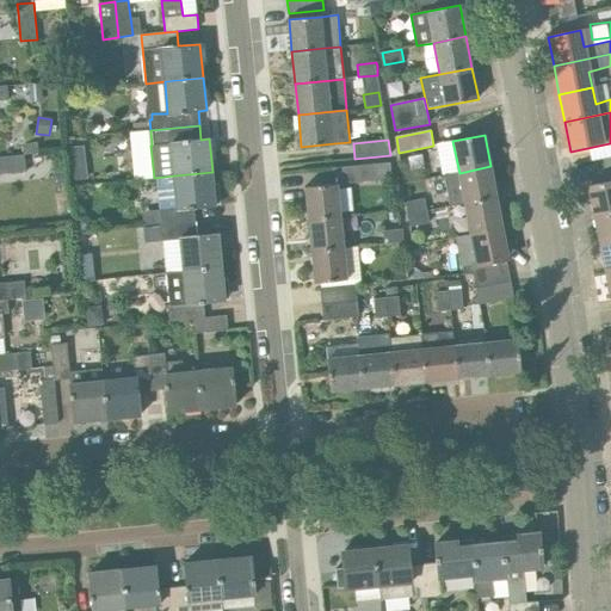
[(36,142),(23,143),(24,154),(37,153),(36,142)]
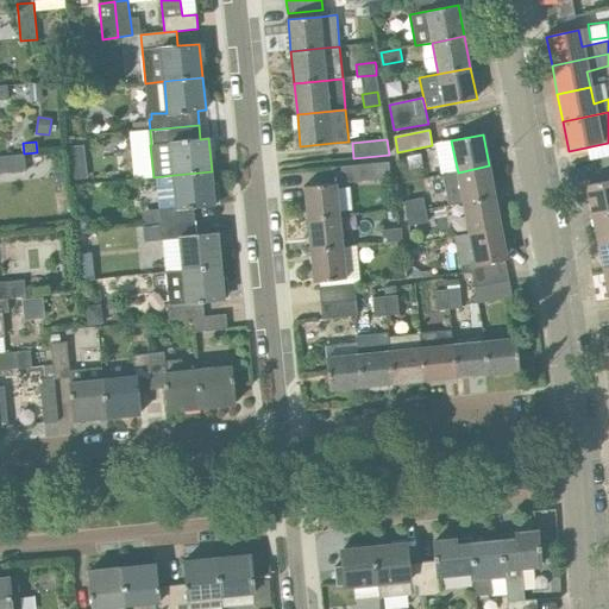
[(36,152),(24,155),(0,156),(0,173),(26,170),(25,165),(37,164),(36,152)]
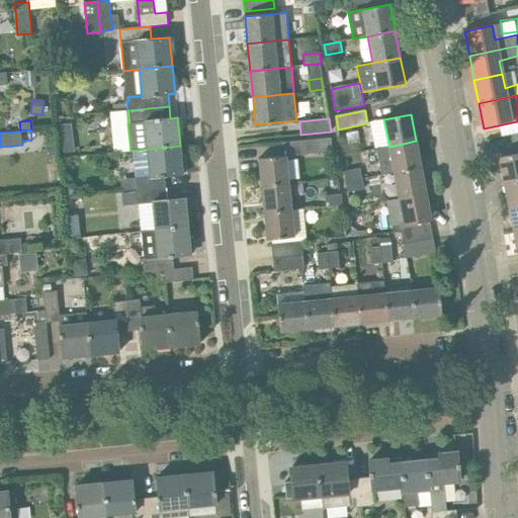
[(73,151),(72,137),(61,139),(63,152),(73,151)]
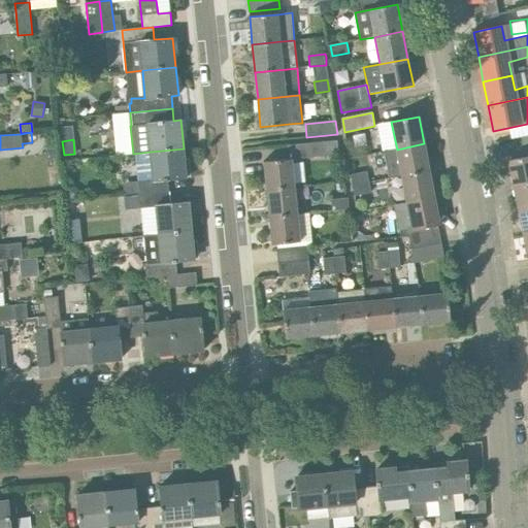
[(308,158),(339,155),(337,140),(307,143),(308,157),(308,158)]
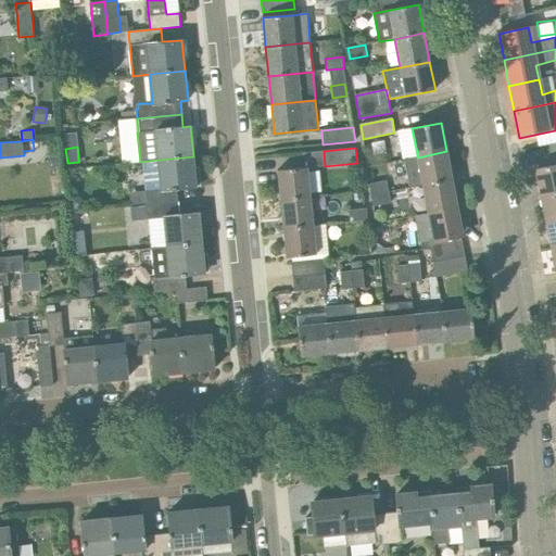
[(424,186),(452,179),(446,151),(418,158),(405,160),(411,187),(424,186)]
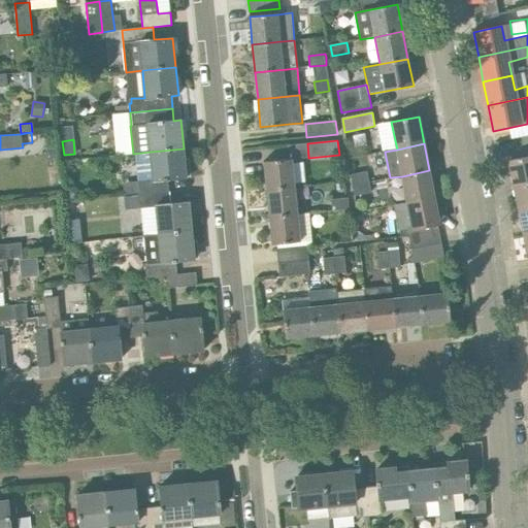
[(138,195),(169,192),(168,179),(187,177),(184,149),(151,152),(154,179),(137,182),(138,195)]
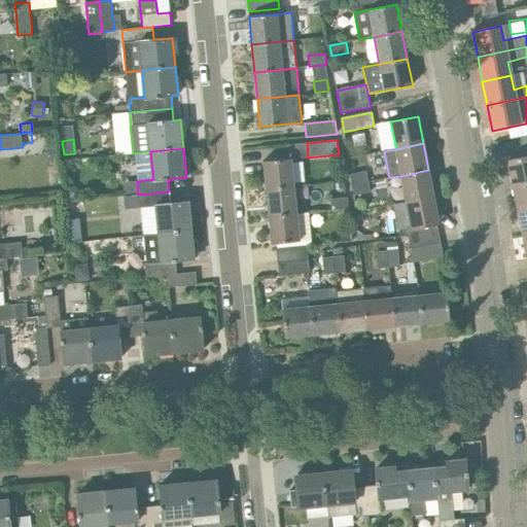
[(526,182),(526,156),(507,162),(513,186),(526,182)]
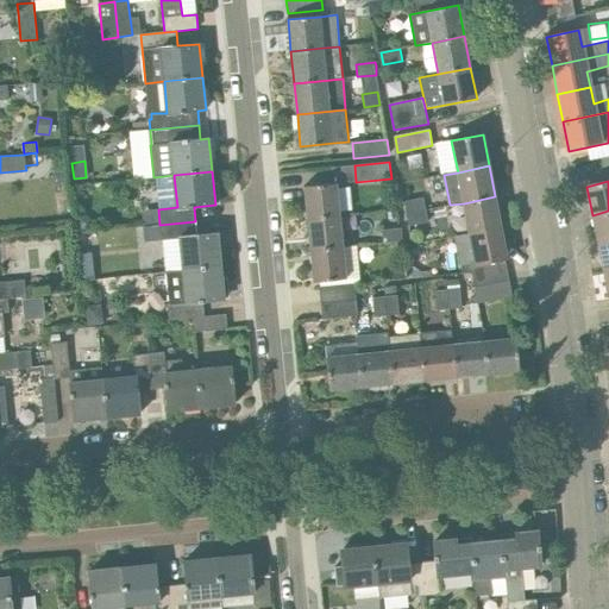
[(307,219),(340,215),(337,183),(305,187),(307,219)]
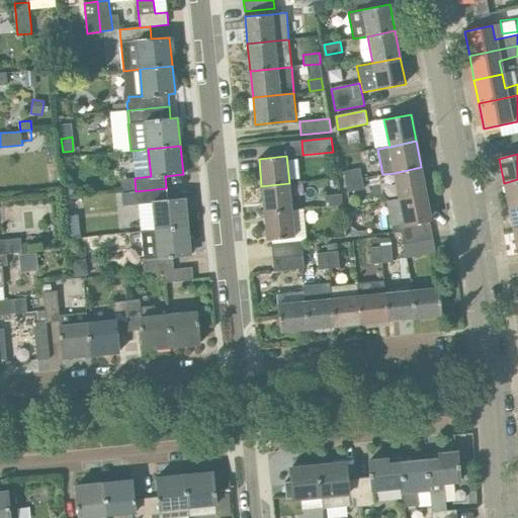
[(400,199),(426,193),(421,167),(395,173),(400,199)]
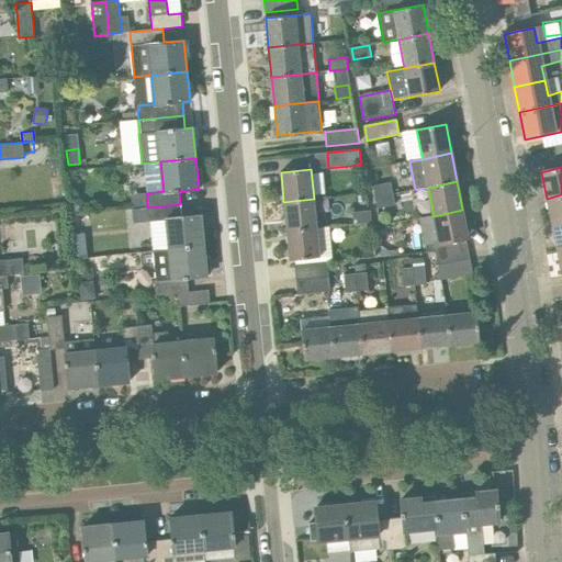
[(375,198),(393,194),(391,182),(373,186),(375,198)]
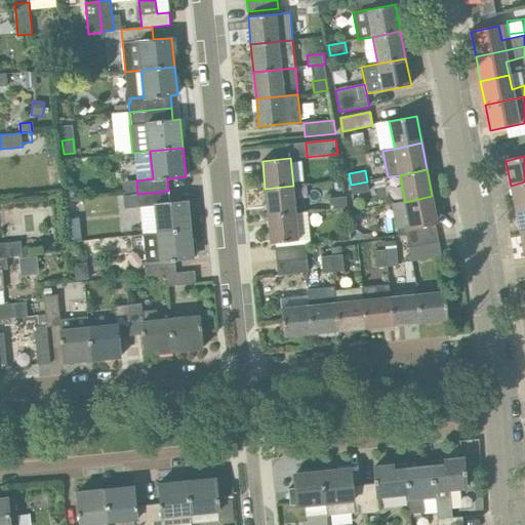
[(367,182),(351,185),(353,195),(369,192),(367,182)]
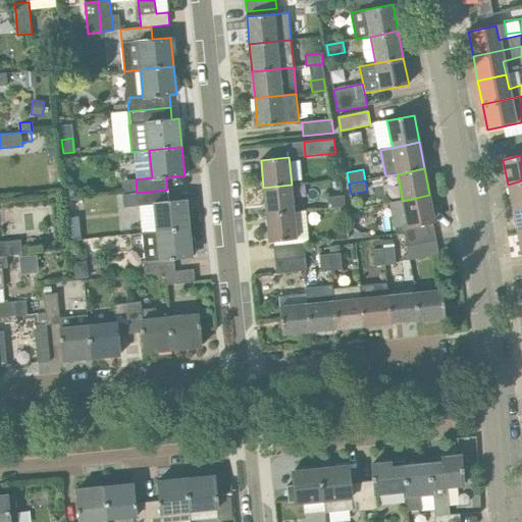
[(512,208),(521,206),(521,180),(508,185),(512,208)]
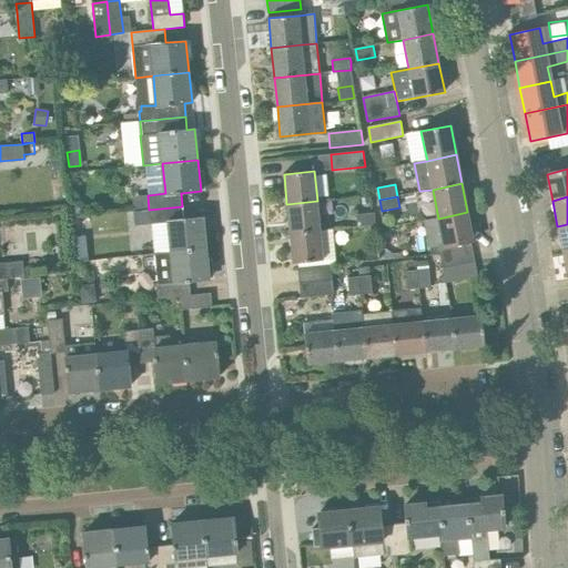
[(83,209),(83,203),(80,200),(70,200),(70,201),(71,214),(80,214),(83,209)]
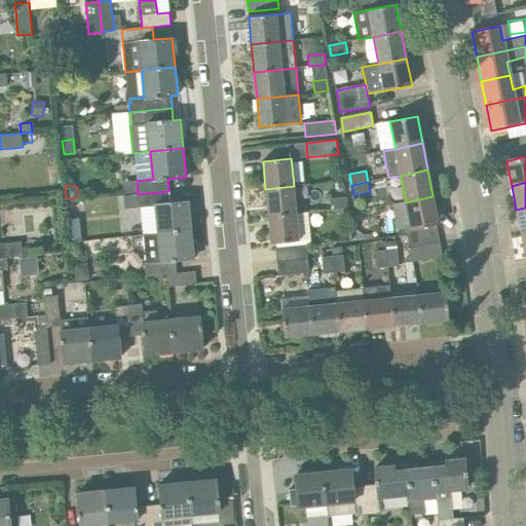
[(268,216),(296,213),(294,186),(265,189),(268,216)]
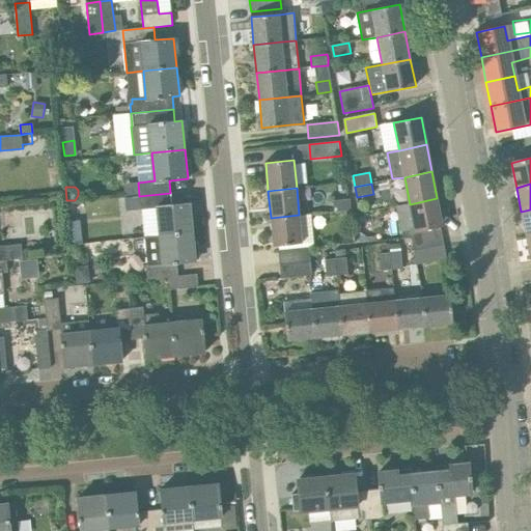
[(160,235),(193,232),(190,203),(171,205),(170,193),(139,196),(140,210),(157,207),(160,235)]
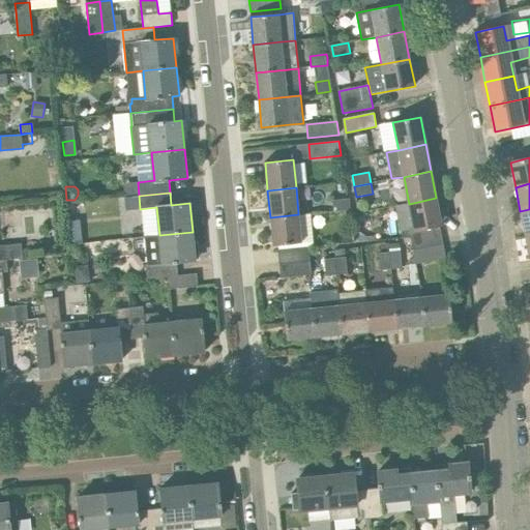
[(436,198),(409,204),(413,228),(401,230),(402,237),(411,237),(413,251),(443,244),(440,226),(442,226),(436,198)]
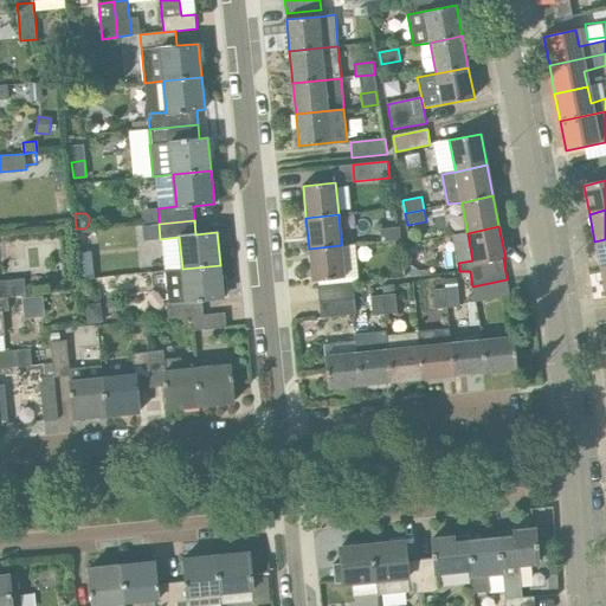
[(382,242),(401,240),(400,227),(381,229),(382,242)]
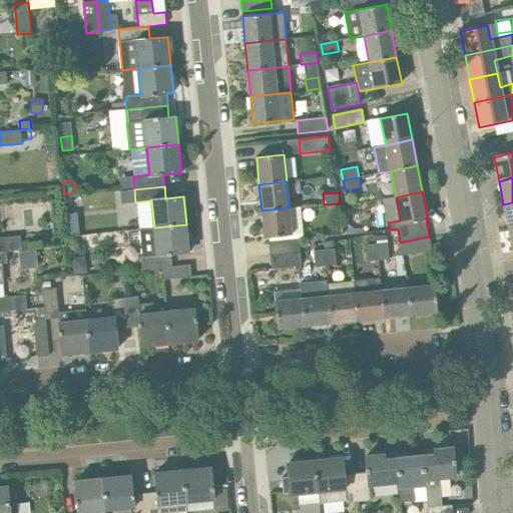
[(508,228),(512,226),(512,202),(503,204),(508,228)]
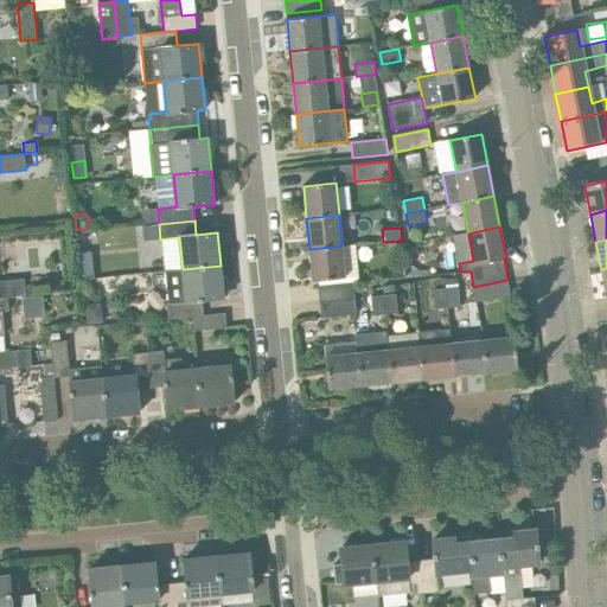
[(342,246),(310,249),(313,281),(320,280),(320,286),(353,283),(362,282),(358,244),(342,246)]
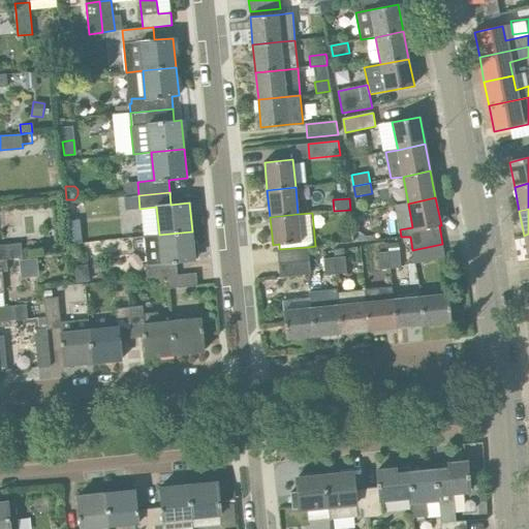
[(167,276),(178,275),(177,261),(195,260),(192,231),(159,235),(144,236),(147,266),(146,266),(147,278),(167,276)]
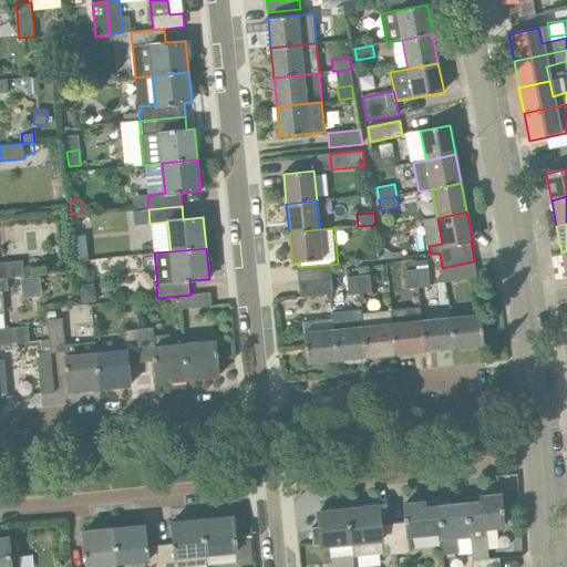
[(0,277),(7,277),(23,276),(22,260),(0,261),(0,277)]
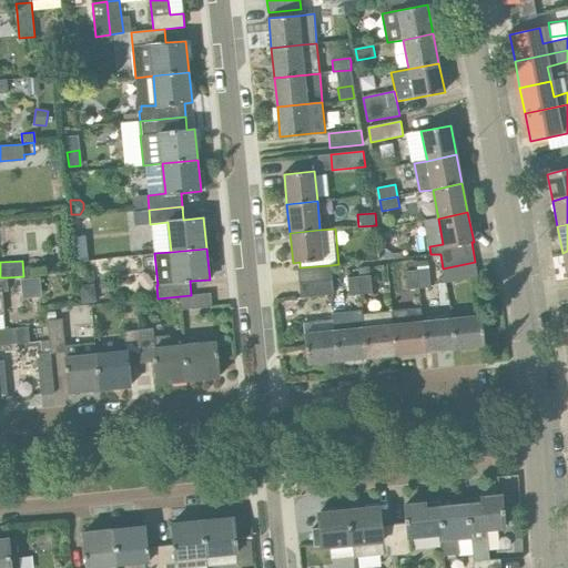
[(475,262),(443,269),(446,283),(478,276),(475,262)]
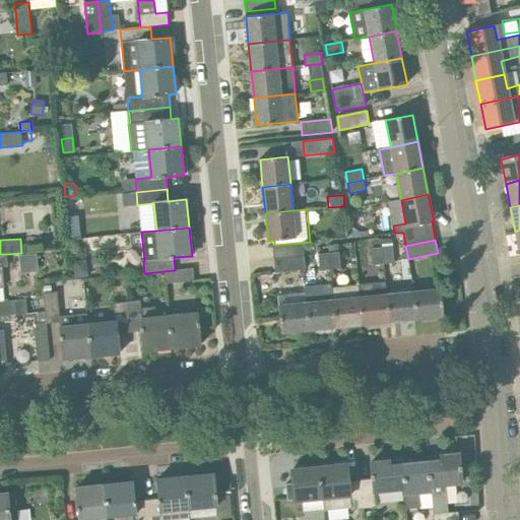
[(274,259),(304,256),(303,243),(274,245),(273,245),(274,259)]
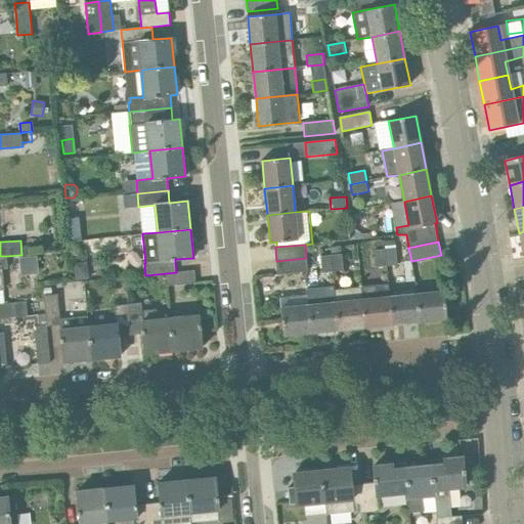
[(342,254),(341,247),(331,248),(332,255),(342,254)]
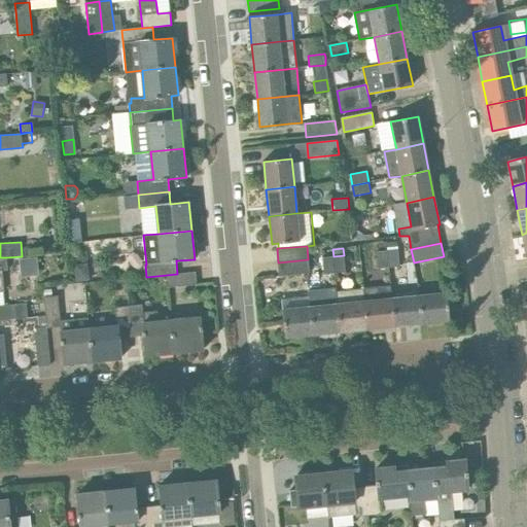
[(387,251),(389,268),(399,267),(398,250),(387,251)]
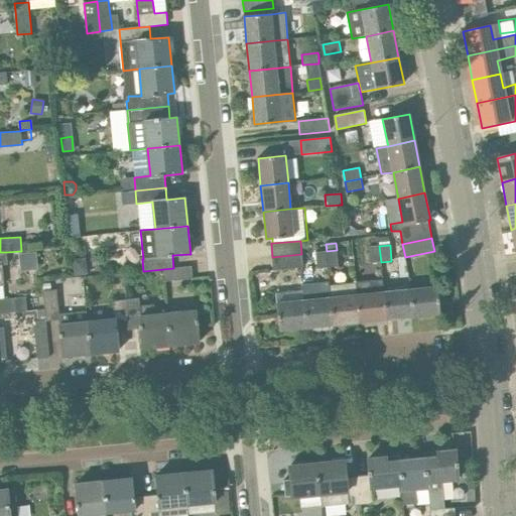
[(371,263),(381,262),(379,246),(369,247),(371,263)]
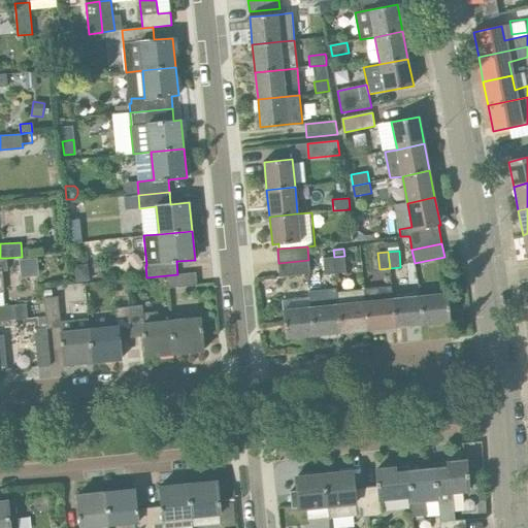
[(334,257),(335,273),(347,272),(344,256),(334,257)]
